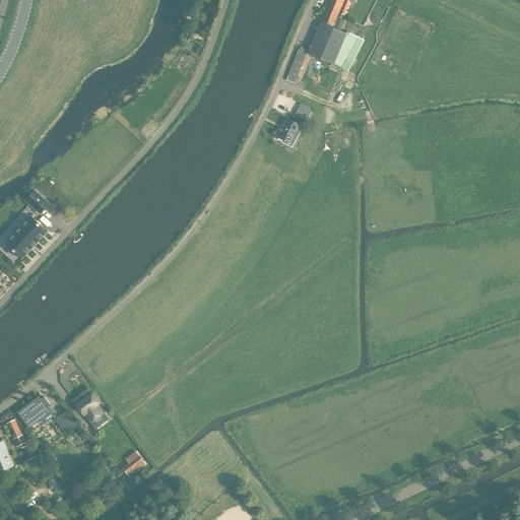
[(329,0),(307,54),(334,65),(334,64),(348,71),(365,40),(345,30),(345,33),(334,27),(333,26),(337,17),(341,18),(342,14),(345,15),(350,1),(346,0),(329,0)]
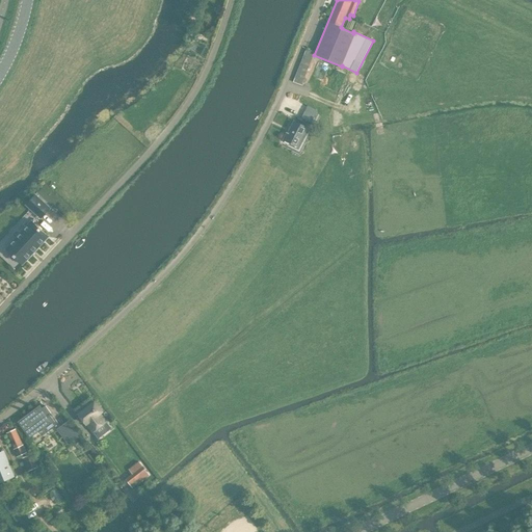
[(303,80),(315,51),(307,48),(293,82),(302,85),(304,81),(303,80)]
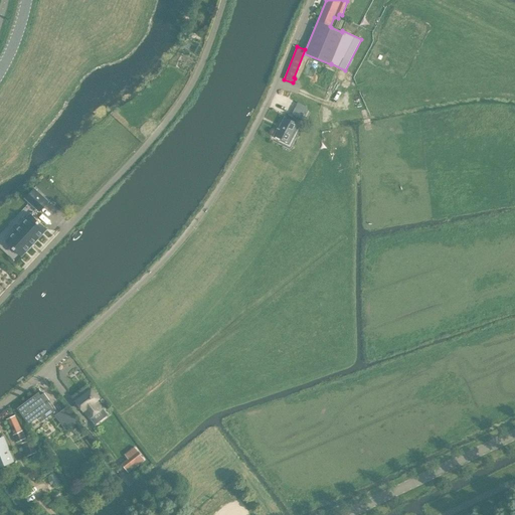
[(304,113),(307,108),(297,103),(292,114),(301,119),(304,113)]
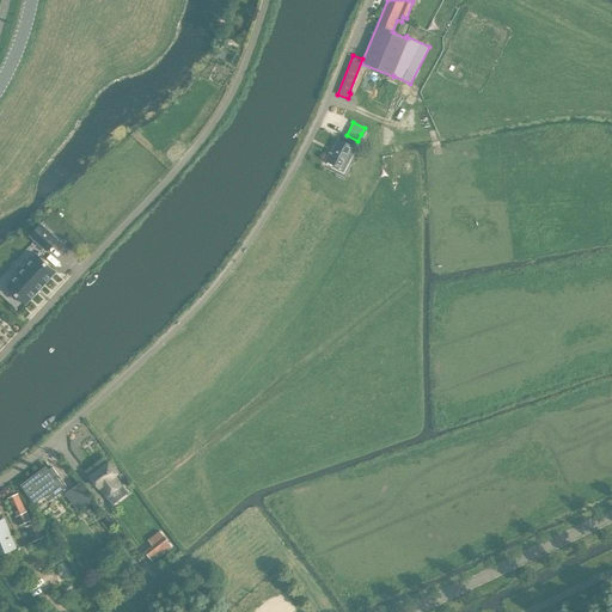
[(325,160),(342,169),(354,147),(337,139),(330,153),(329,153),(325,160)]
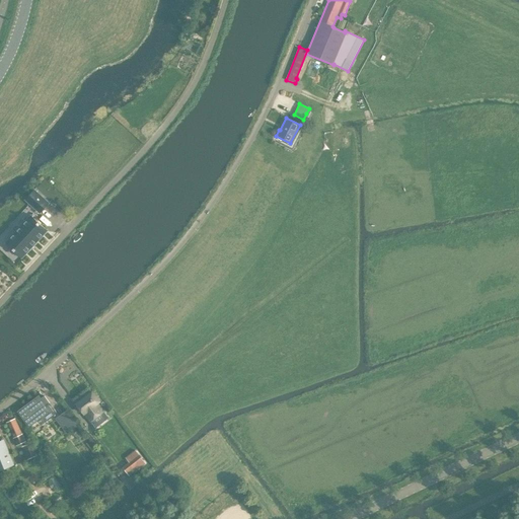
[(24,200),(40,214),(50,204),(34,190),(24,200)]
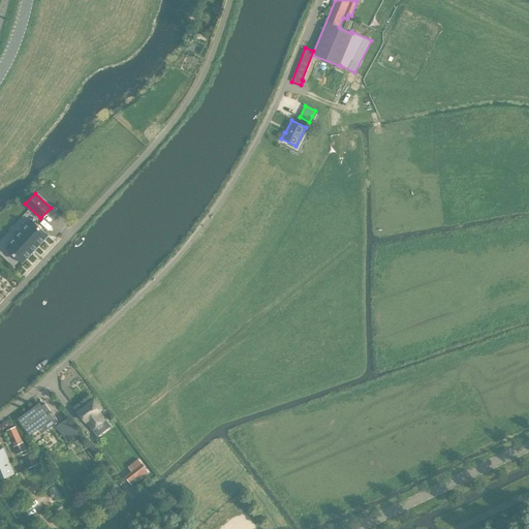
[(50,236),(32,219),(7,248),(12,253),(11,257),(14,259),(18,258),(24,263),(50,236)]
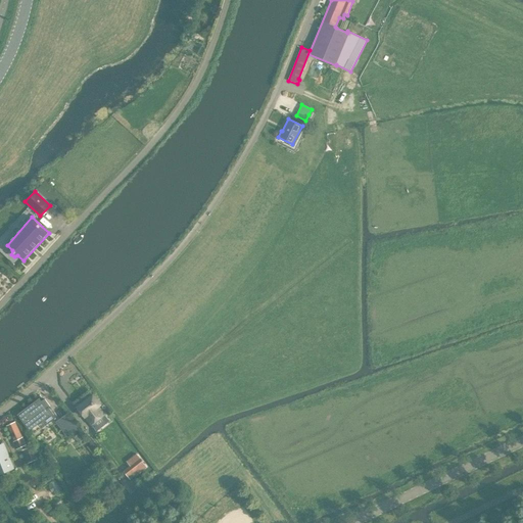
[(98,407),(100,405),(93,395),(77,408),(85,417),(91,424),(104,414),(98,407)]
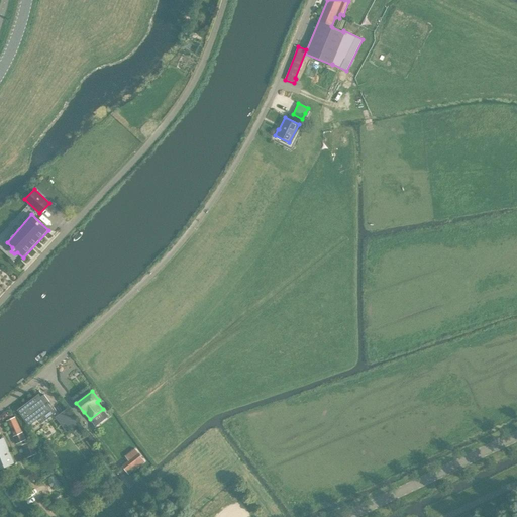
[(53,405),(43,394),(39,397),(38,395),(25,405),(25,406),(20,410),(19,409),(19,410),(29,424),(42,414),(45,418),(53,413),(55,415),(55,414),(47,404),(49,403),(52,406),(53,405)]
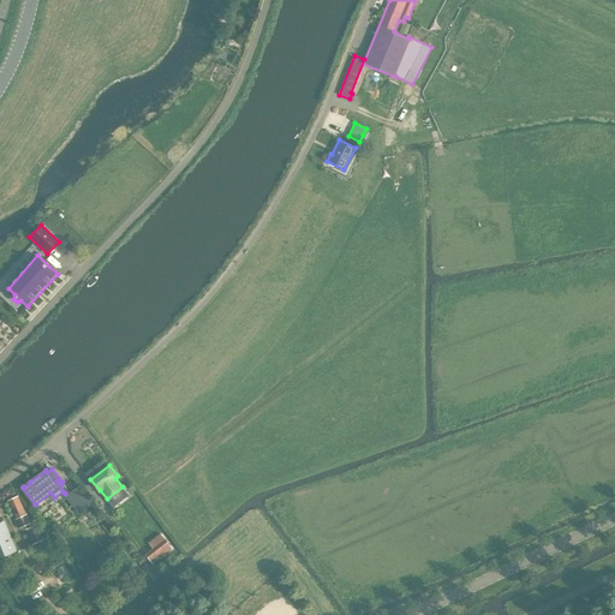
[(70,499),(79,512),(91,503),(79,488),(70,494),(72,496),(70,499)]
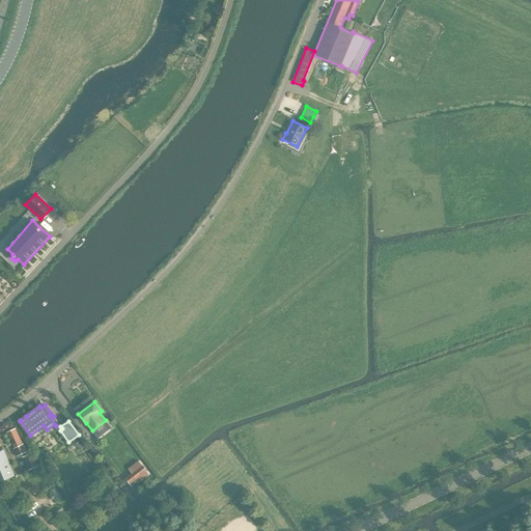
[(15,428),(6,432),(18,455),(26,451),(15,428)]
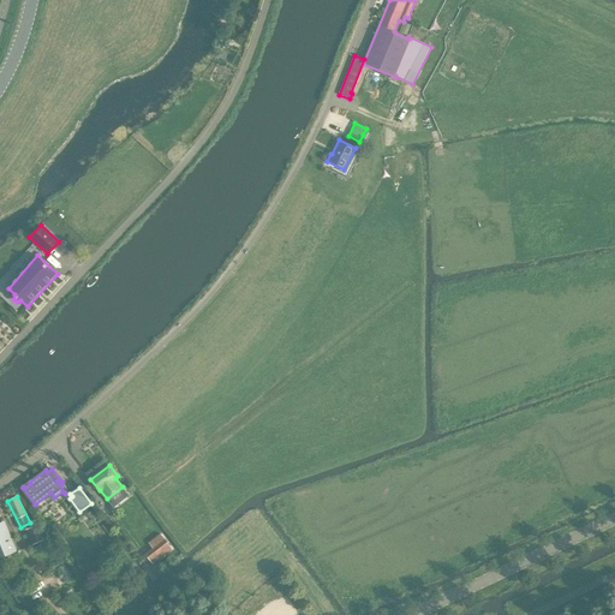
[(97,518),(91,511),(88,513),(94,521),(97,518)]
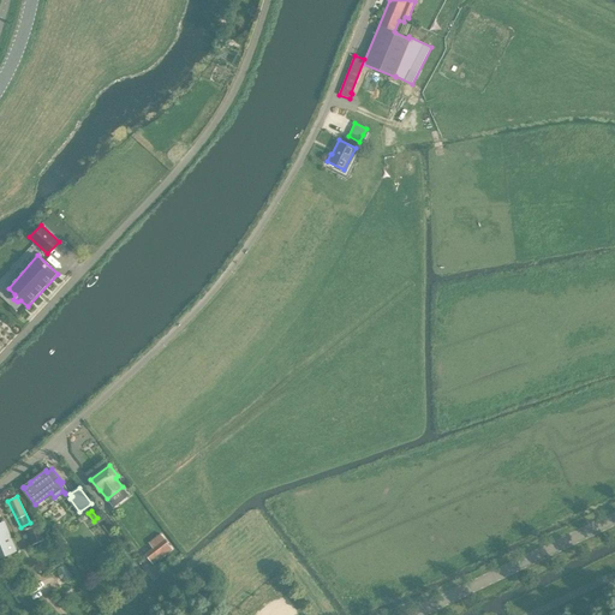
[(4,523),(0,524),(0,555),(0,556),(0,554),(15,549),(4,523)]
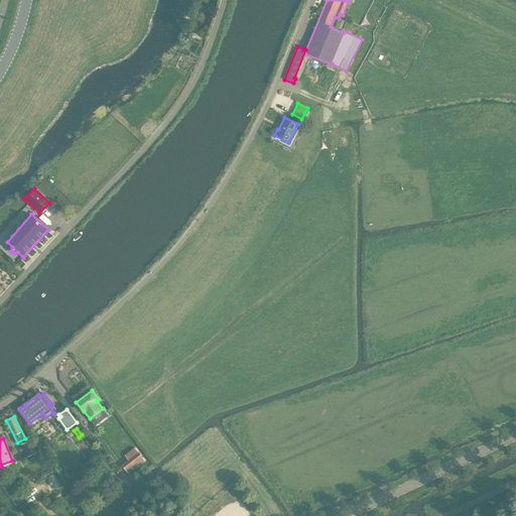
[(32,439),(22,443),(24,448),(34,444),(32,439)]
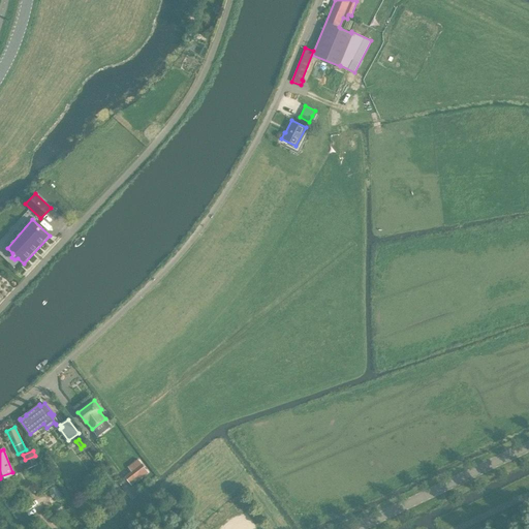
[(125,476),(131,485),(148,472),(142,464),(125,476)]
